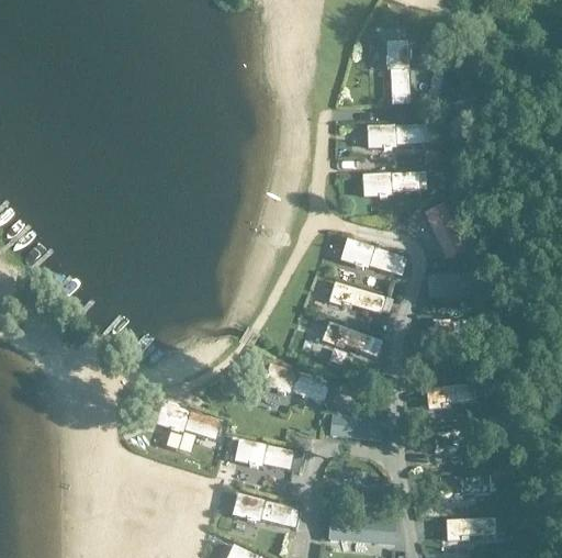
[(385,57),(385,65),(388,64),(389,68),(390,68),(391,98),(411,97),(408,42),(388,42),(388,56),(385,57)]
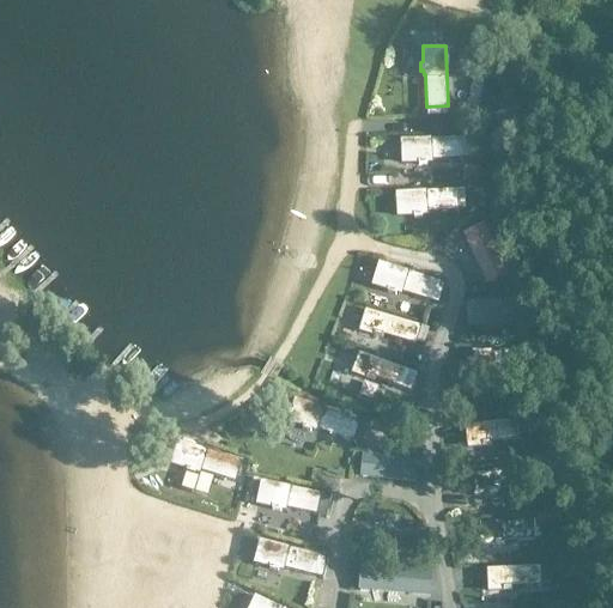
[(467,104),(451,105),(453,127),(468,127),(467,104)]
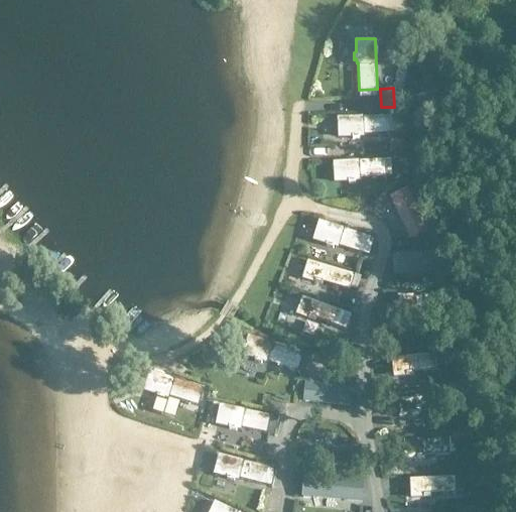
[(363,133),(363,132),(389,131),(389,113),(338,115),(339,134),(352,134),(352,136),(359,135),(359,133),(363,133)]
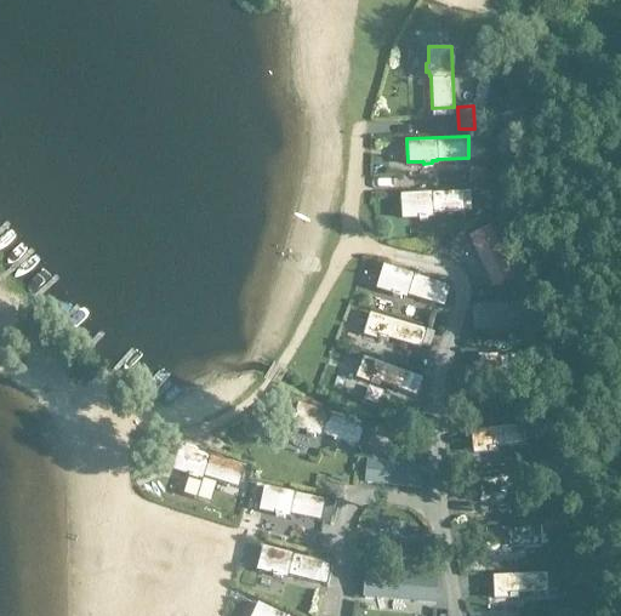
[(432,214),(432,212),(465,211),(462,188),(402,192),(403,216),(419,215),(419,217),(427,216),(427,214),(432,214)]
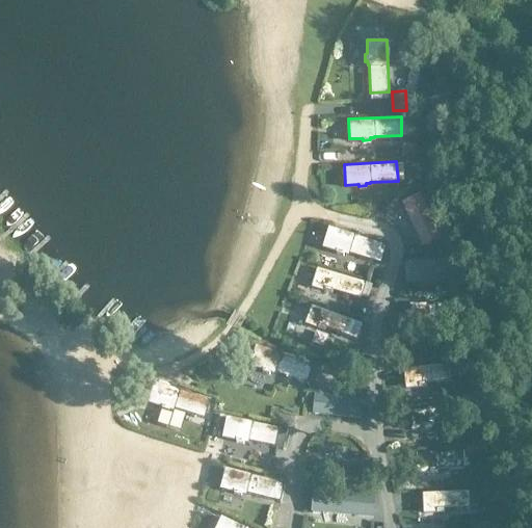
[(419,194),(403,202),(422,241),(437,234),(419,194)]
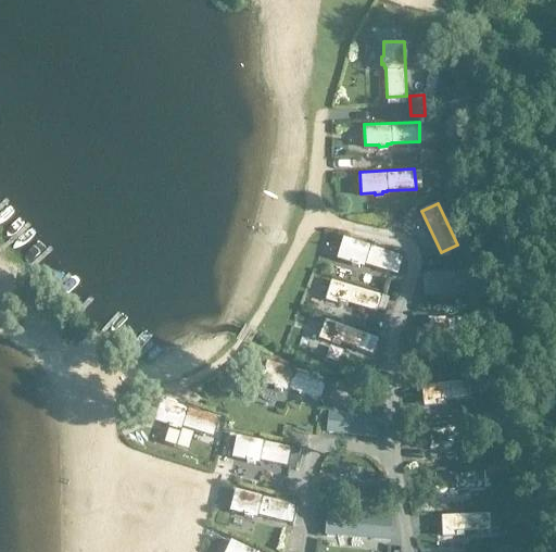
[(358,262),(363,263),(363,262),(391,271),(396,252),(344,236),(338,255),(352,260),(351,262),(358,264),(358,262)]
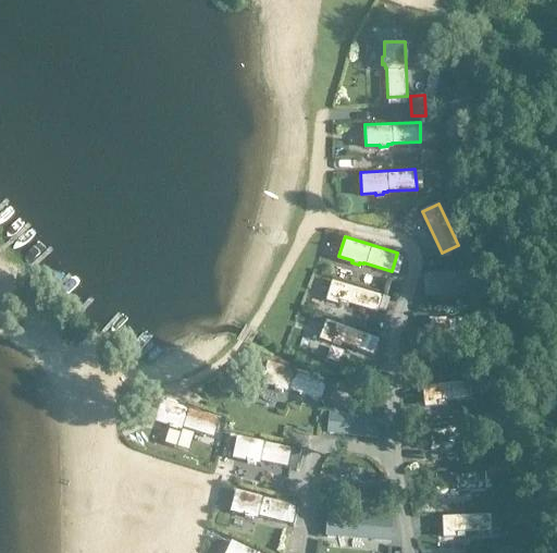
[(473,290),(472,271),(428,274),(428,292),(473,290)]
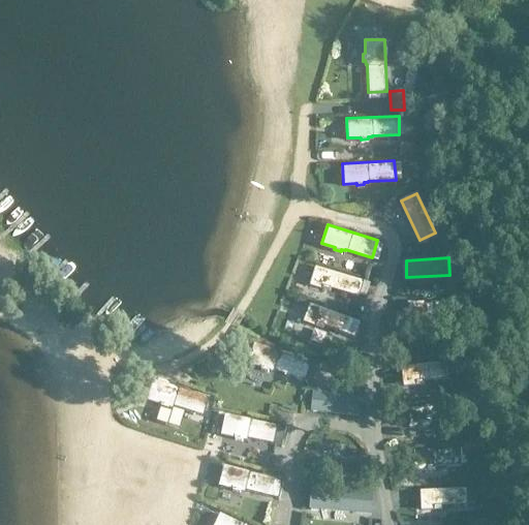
[(314,267),(309,282),(363,298),(367,282),(314,267)]
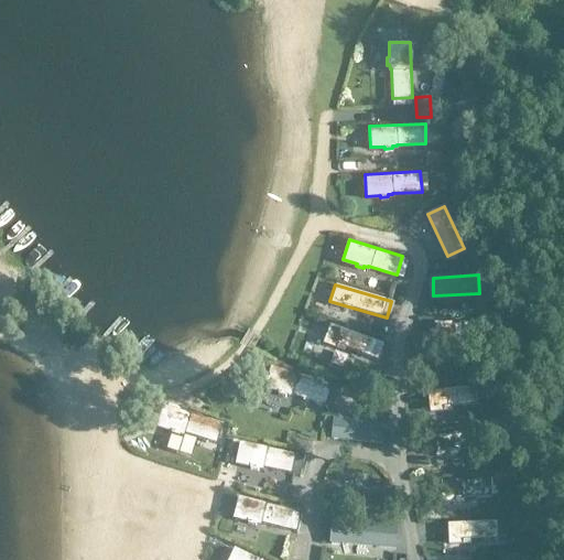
[(457,340),(457,337),(484,336),(484,319),(434,321),(435,341),(457,340)]
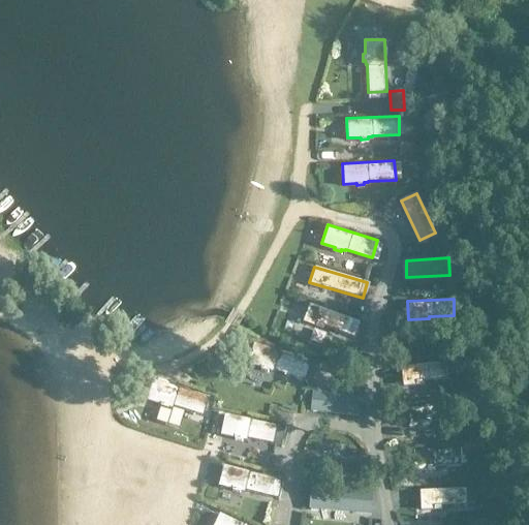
[(323,328),(324,326),(328,328),(329,327),(354,336),(361,318),(311,300),(305,318),(317,323),(316,326),(323,328)]
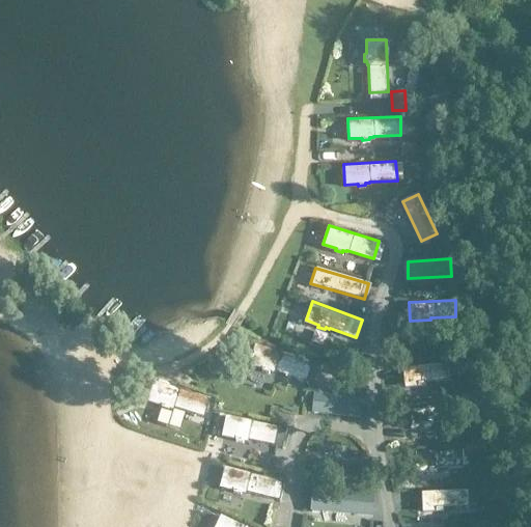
[(256,343),(249,362),(261,366),(261,368),(268,371),(269,369),(273,370),(273,369),(306,380),(311,363),(256,343)]
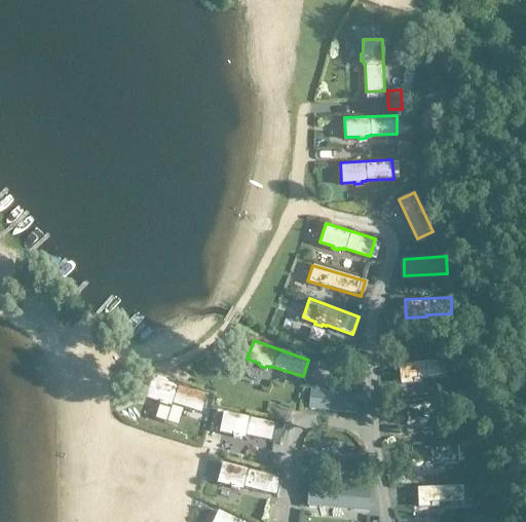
[(420,379),(420,377),(446,375),(444,359),(399,363),(401,381),(420,379)]
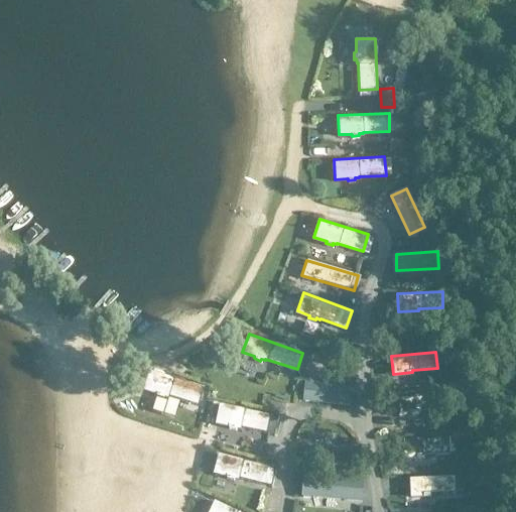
[(150,370),(144,388),(157,392),(156,394),(163,396),(163,394),(167,395),(167,394),(198,402),(203,386),(150,370)]
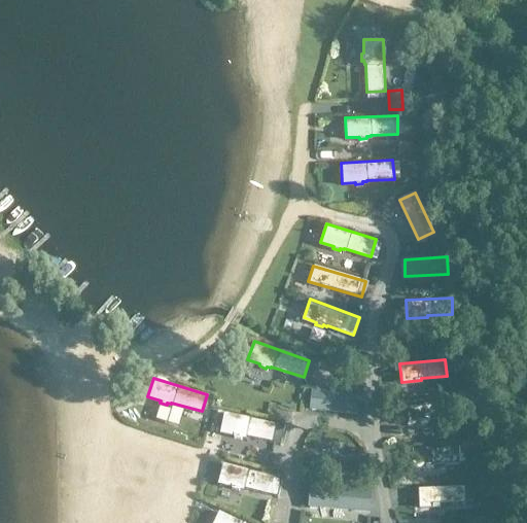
[(323,389),(311,388),(310,401),(311,402),(311,406),(356,411),(357,394),(323,391),(323,389)]
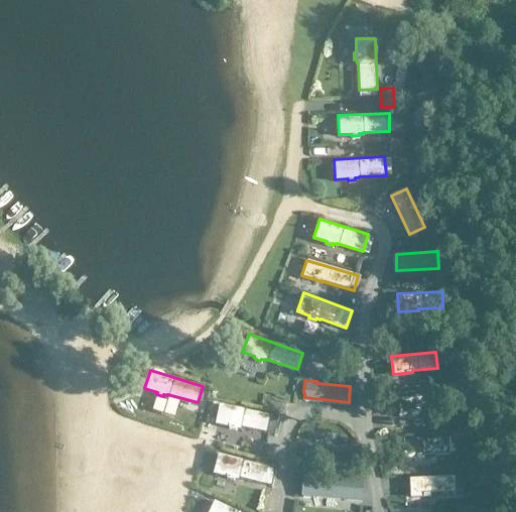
[(442,406),(440,390),(396,397),(399,415),(418,412),(418,410),(442,406)]
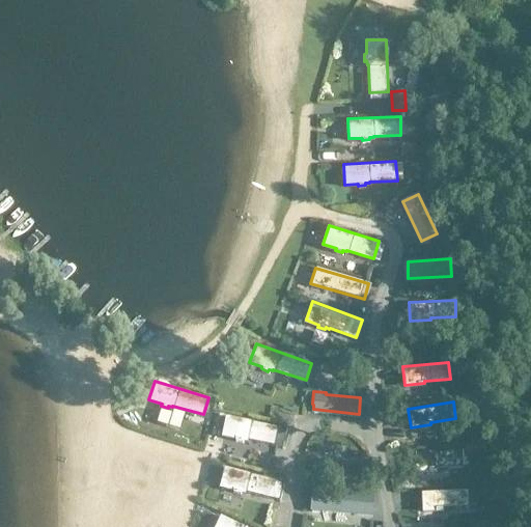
[(226,414),(222,434),(235,437),(235,439),(243,440),(243,438),(247,439),(247,438),(274,444),(283,446),(286,427),(278,425),(226,414)]
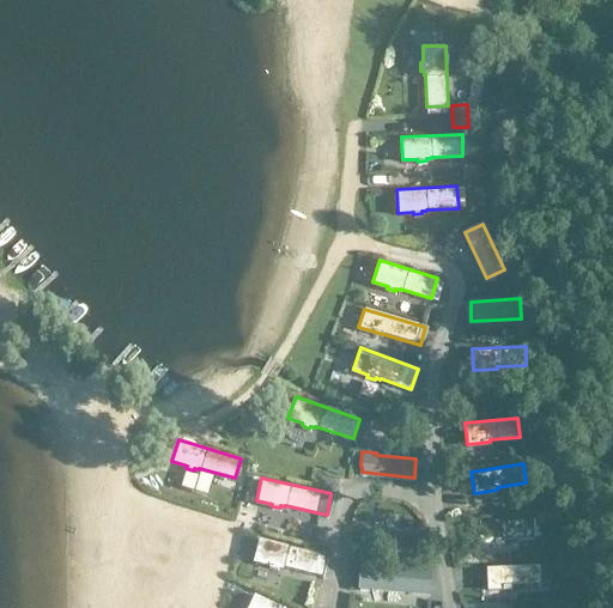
[(504,539),(533,537),(532,517),(479,521),(480,542),(504,541),(504,539)]
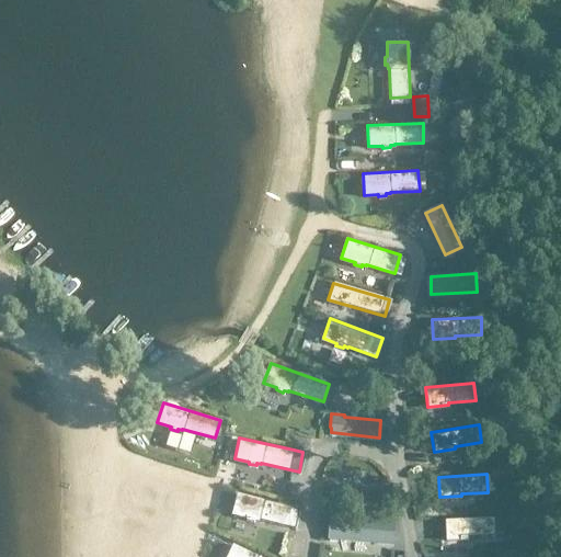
[(329,482),(328,500),(374,504),(375,487),(329,482)]
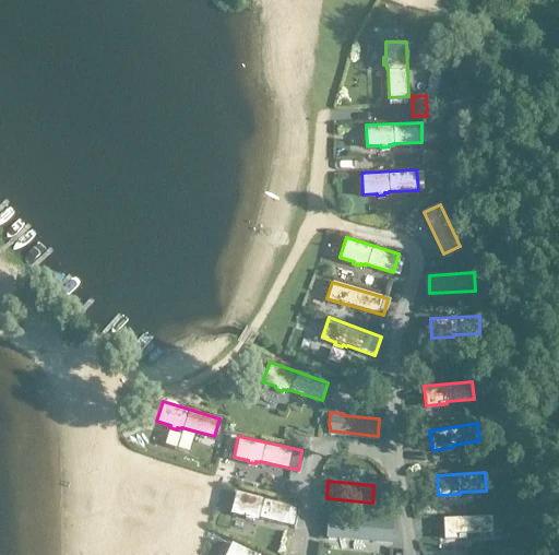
[(237,491),(232,510),(246,515),(246,517),(252,518),(253,516),(258,517),(258,516),(286,523),(294,526),(299,506),(290,504),(237,491)]
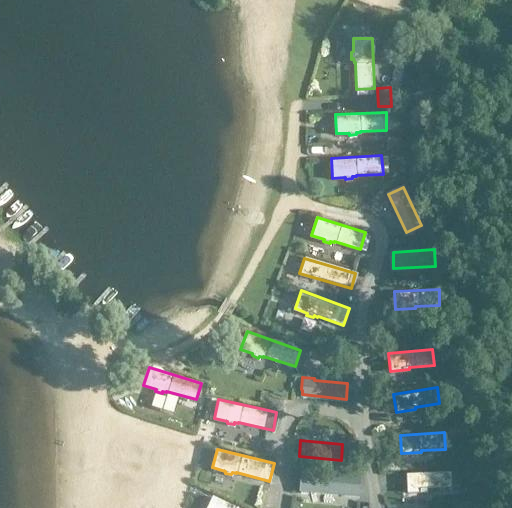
[(451,487),(450,471),(406,473),(407,491),(427,490),(426,489),(451,487)]
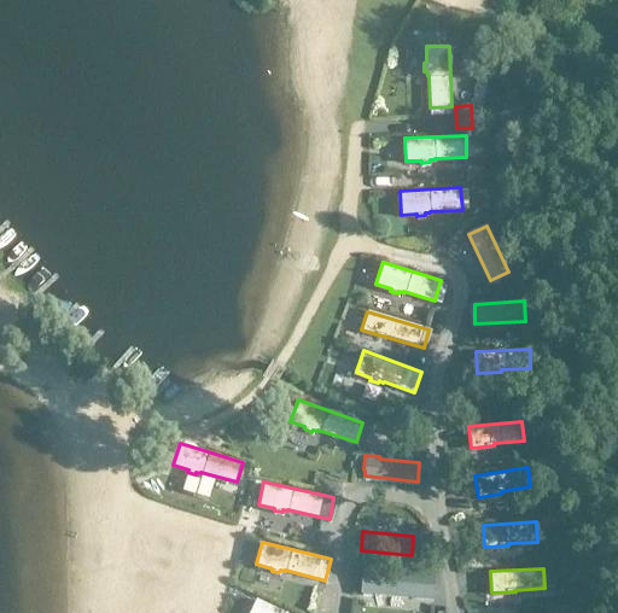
[(363,579),(362,593),(375,593),(375,590),(433,596),(435,576),(367,570),(366,579),(363,579)]
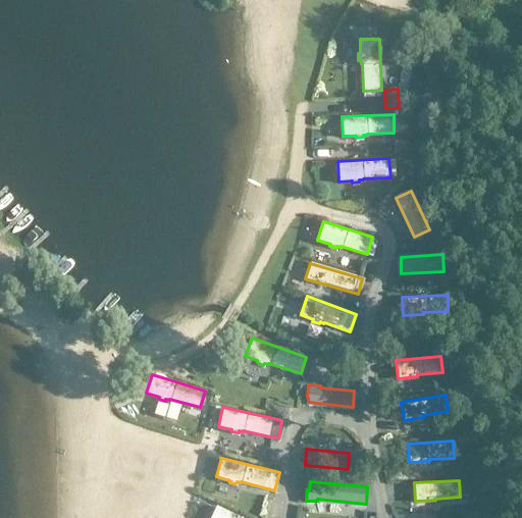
[(244,517),(217,506),(211,517),(244,517)]
